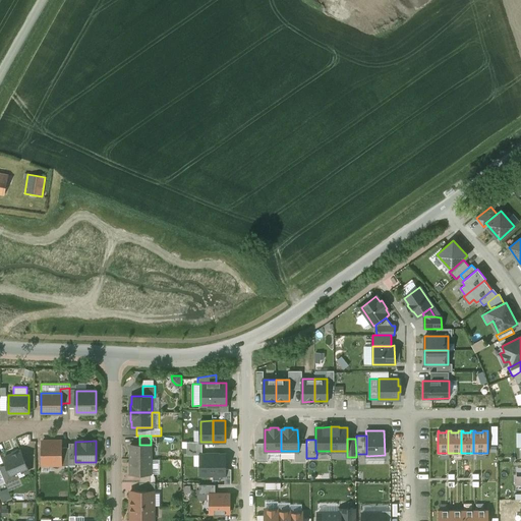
[(61,442),(42,442),(42,464),(60,464),(61,464),(61,448),(61,442)]
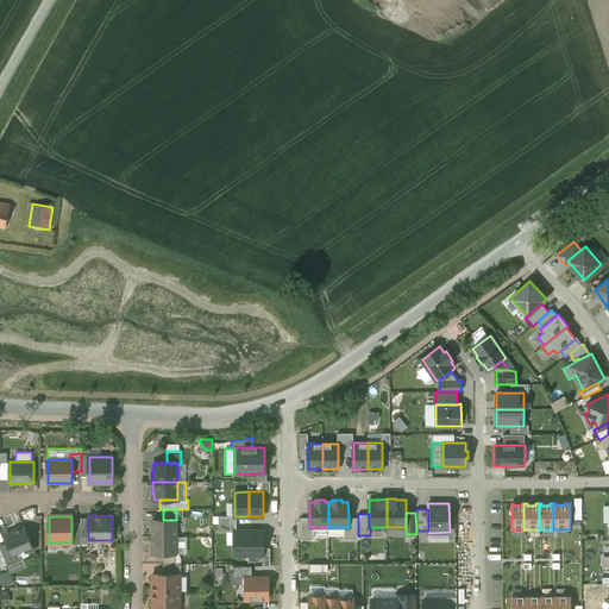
[(300,539),(313,539),(313,527),(309,527),(309,518),(300,518),(300,539)]
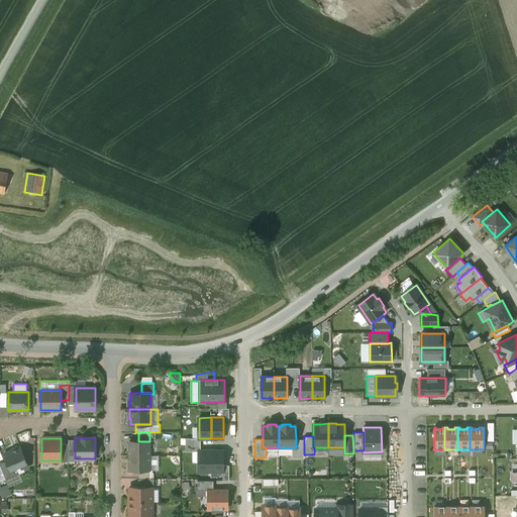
[(304,454),(304,439),(296,439),(296,447),(293,447),(293,454),(293,457),(304,457),(304,454)]
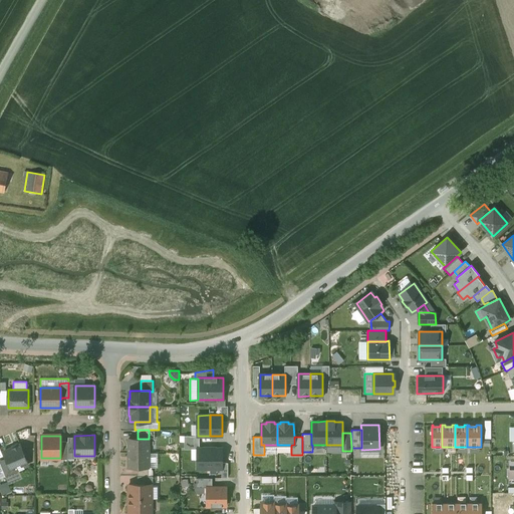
[(138,439),(129,439),(129,453),(149,453),(149,439),(138,439)]
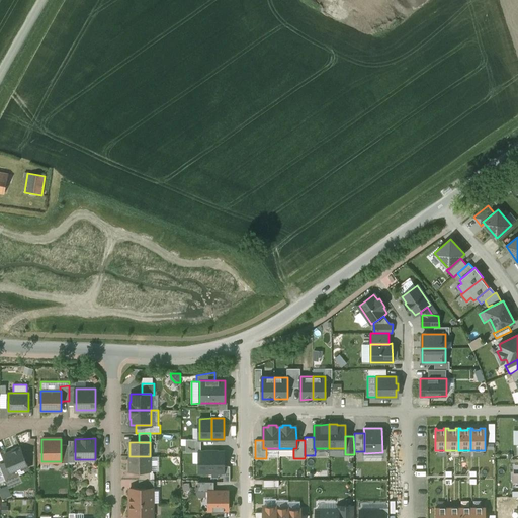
[(69,445),(61,445),(61,461),(60,461),(60,463),(69,463),(69,456),(69,455),(69,445)]
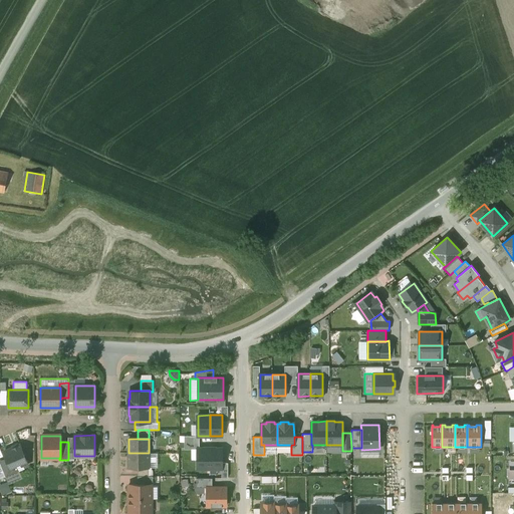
[(20,445),(4,452),(6,459),(12,471),(18,469),(19,471),(24,468),(24,466),(28,464),(20,445)]
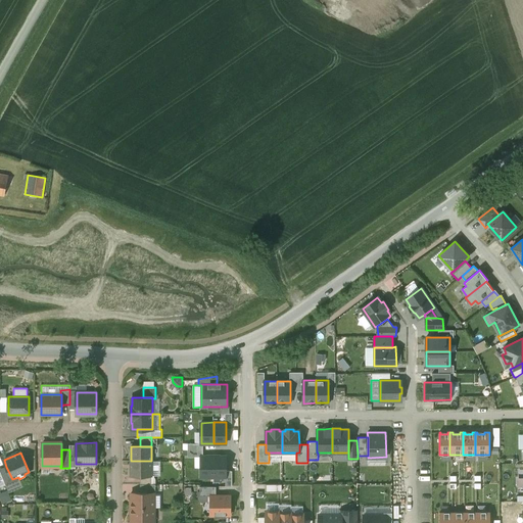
[(201,477),(214,477),(214,456),(203,456),(200,456),(200,457),(201,477)]
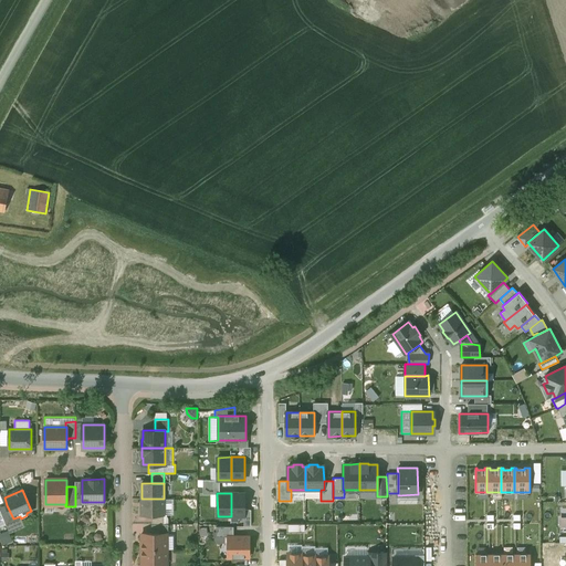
[(244,493),(231,493),(231,516),(243,516),(244,516),(244,510),(244,493)]
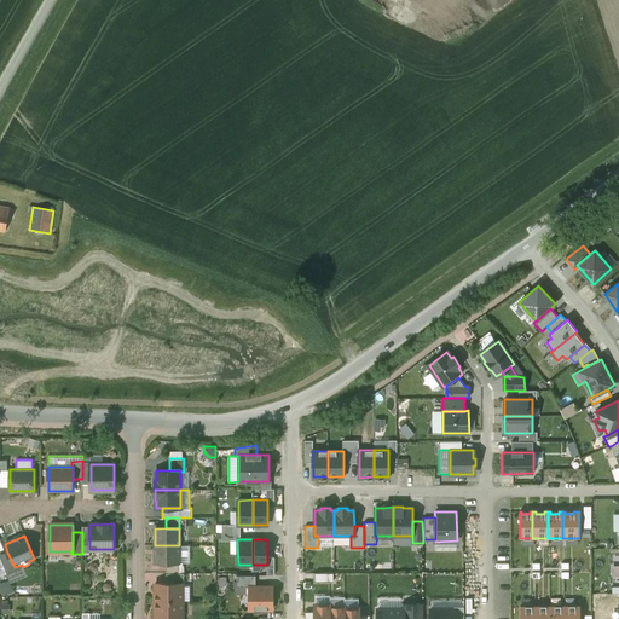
[(179,545),(155,545),(155,563),(166,562),(179,562),(179,545)]
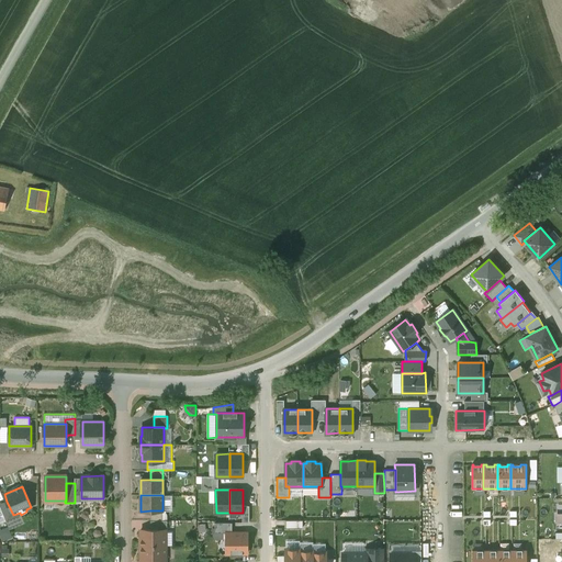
[(172,495),(163,495),(163,510),(172,510),(172,495)]
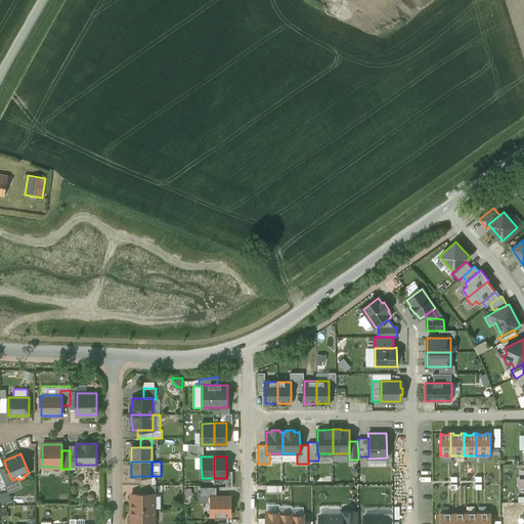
[(6,468),(0,470),(0,472),(5,485),(7,485),(13,482),(12,480),(6,468)]
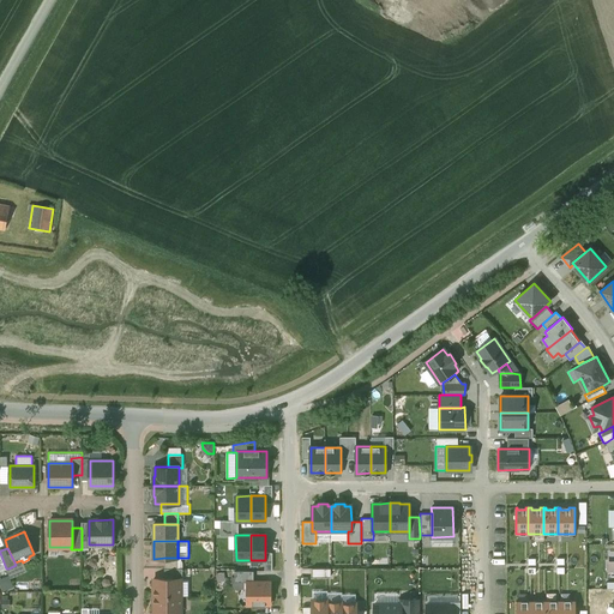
[(178,558),(164,558),(164,569),(178,569),(178,558)]
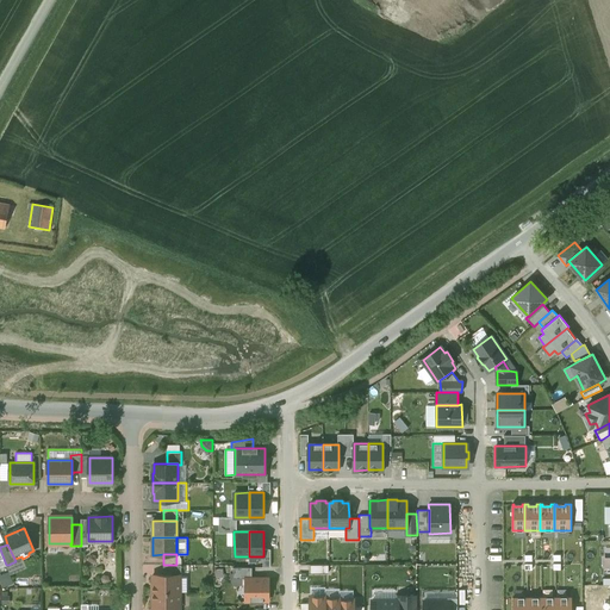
[(22,556),(14,559),(16,561),(8,565),(10,567),(12,566),(13,572),(26,566),(23,559),(22,556)]
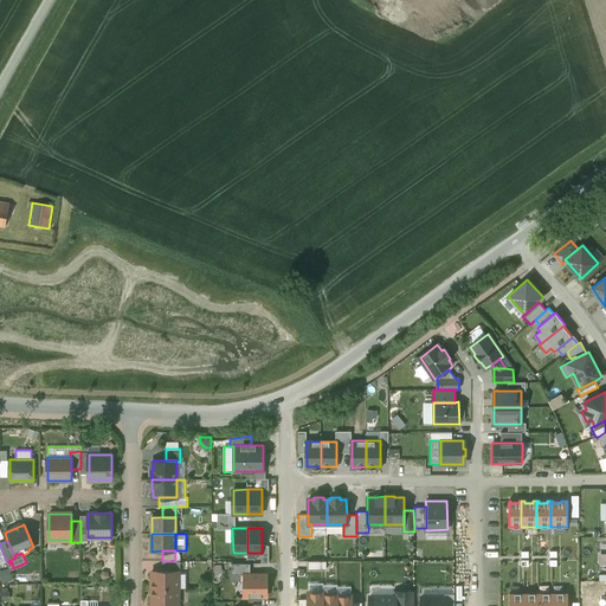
[(175,561),(162,561),(162,572),(179,572),(180,572),(180,561),(175,561)]
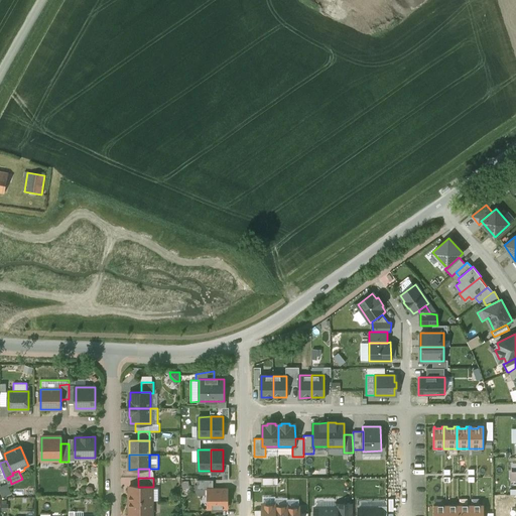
[(208,489),(208,488),(214,488),(214,480),(198,480),(198,489),(208,489)]
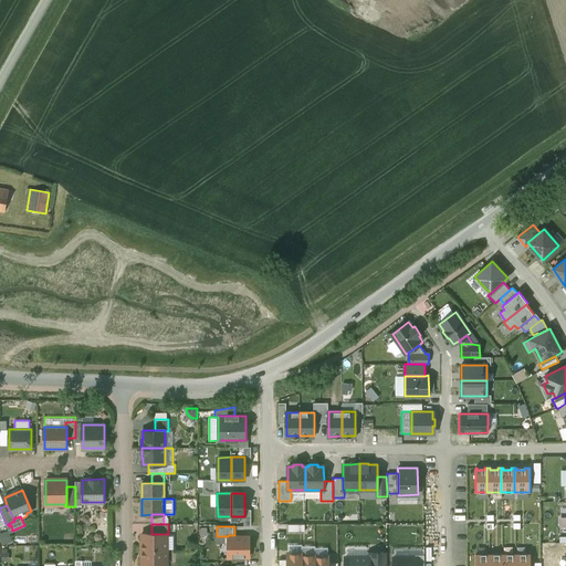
[(11,540),(8,528),(1,531),(6,542),(11,540)]
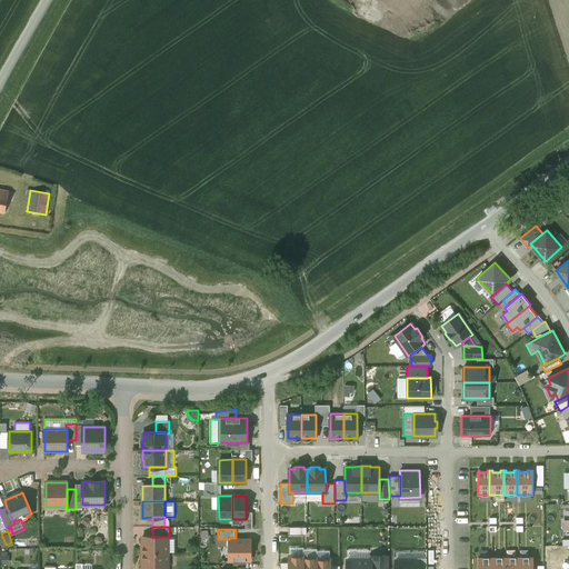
[(152,537),(142,537),(142,552),(168,552),(168,537),(152,537)]
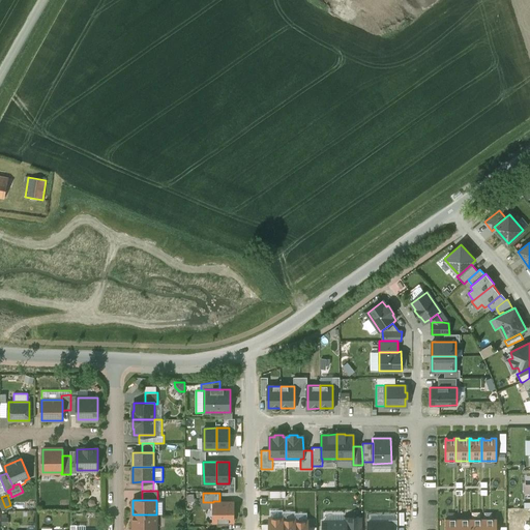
[(234,523),(234,502),(219,501),(213,501),(213,502),(213,522),(234,523)]
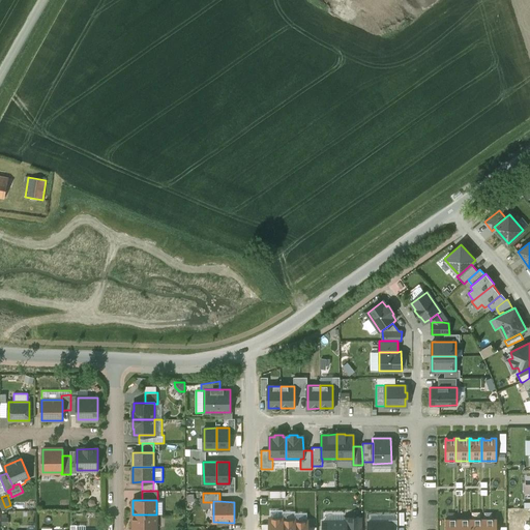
[(323,511),(323,522),(344,522),(344,511),(323,511)]
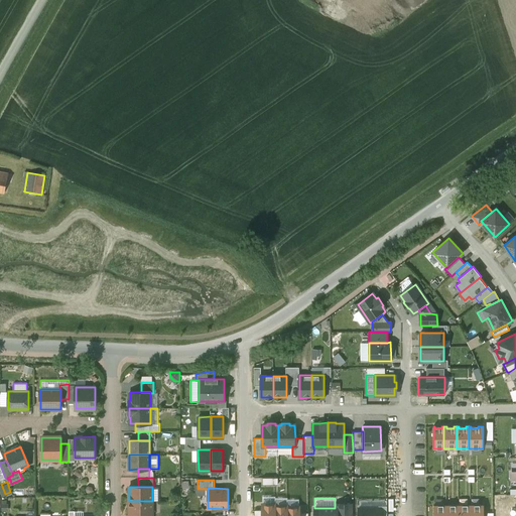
[(152,501),(129,501),(129,515),(138,515),(152,515),(152,501)]
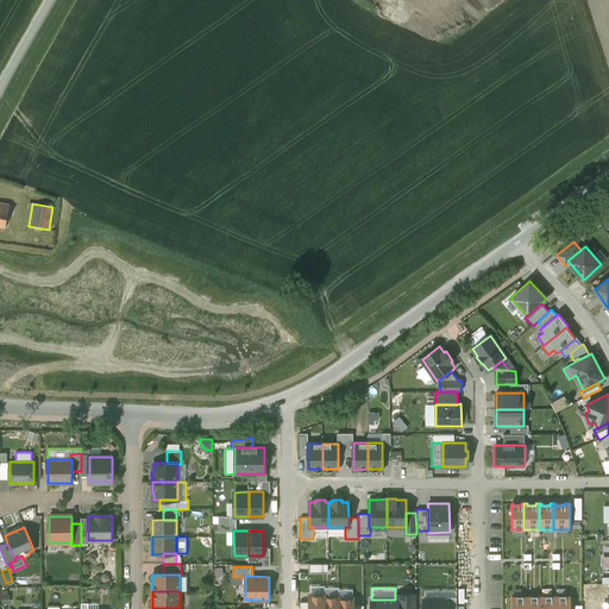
[(396,600),(397,600),(397,608),(415,608),(416,595),(396,595),(396,600)]
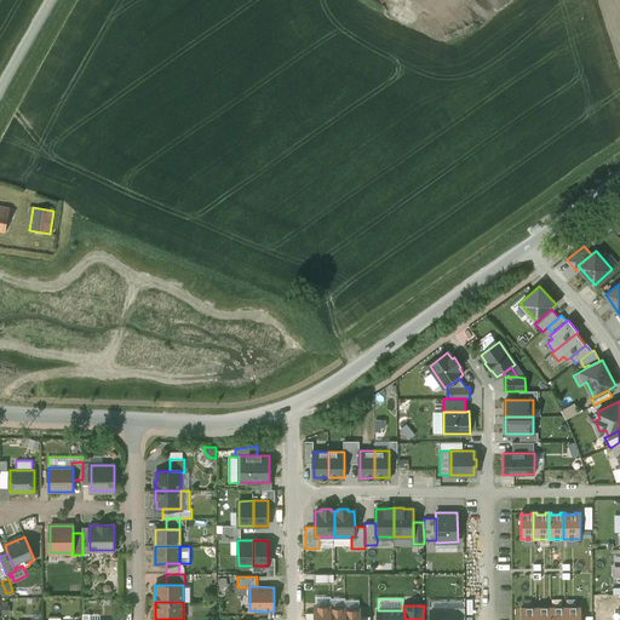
[(554,607),(552,619),(567,619),(568,606),(554,607)]
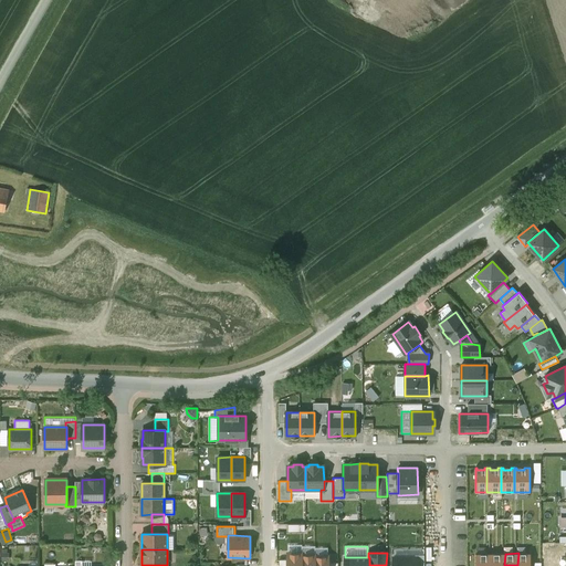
[(519,553),(517,565),(530,565),(531,553),(519,553)]
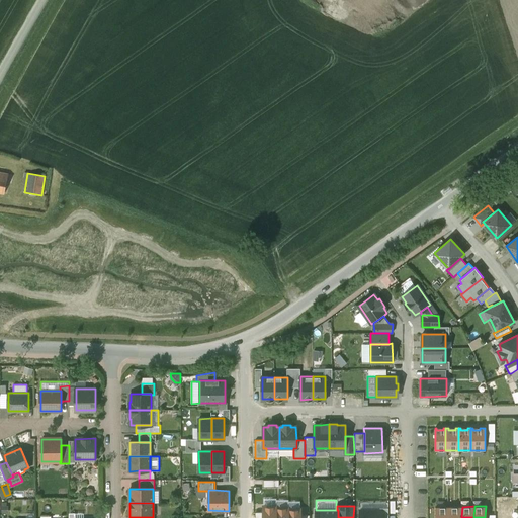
[(263,517),(275,517),(276,508),(276,507),(263,507),(263,512),(263,517)]
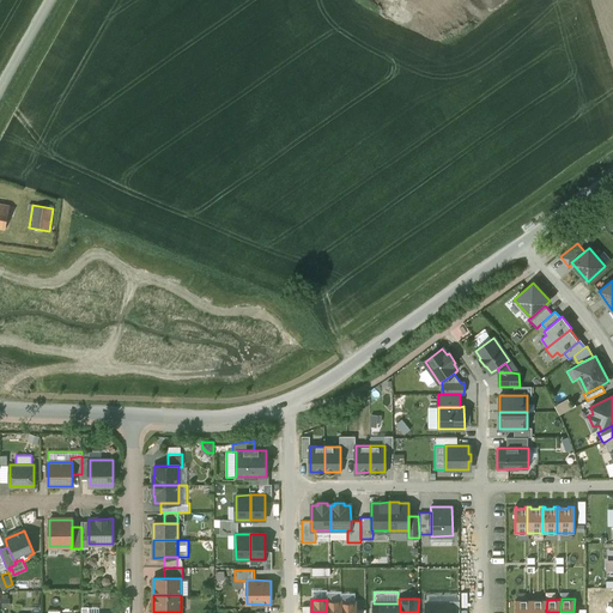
[(532,612),(533,600),(515,600),(515,612),(532,612)]
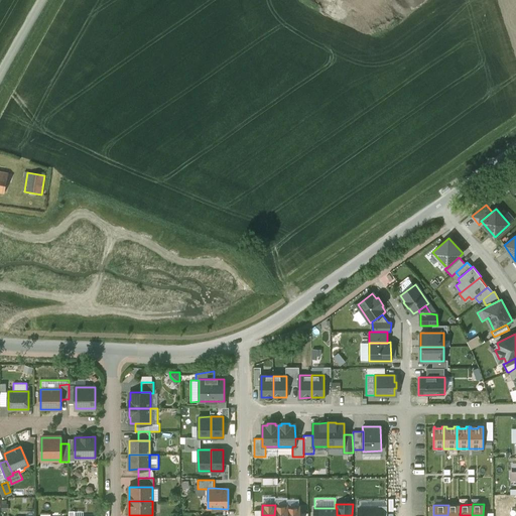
[(448,505),(447,515),(460,515),(461,505),(448,505)]
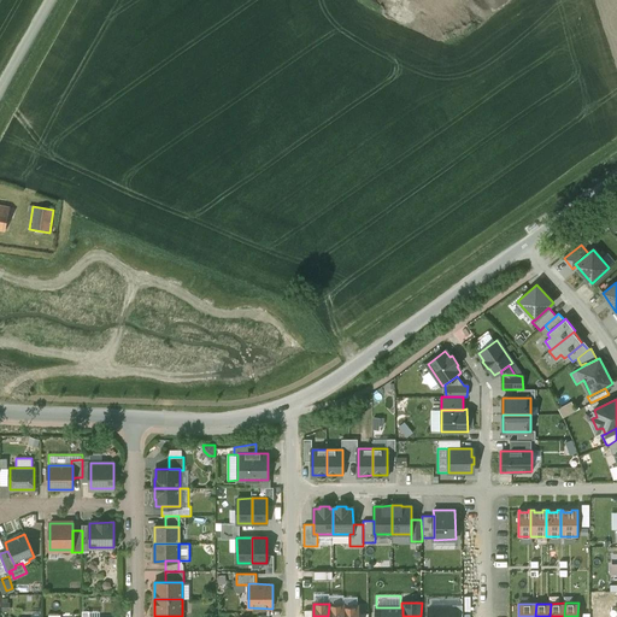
[(344,605),(329,605),(328,616),(342,616),(344,607),(344,605)]
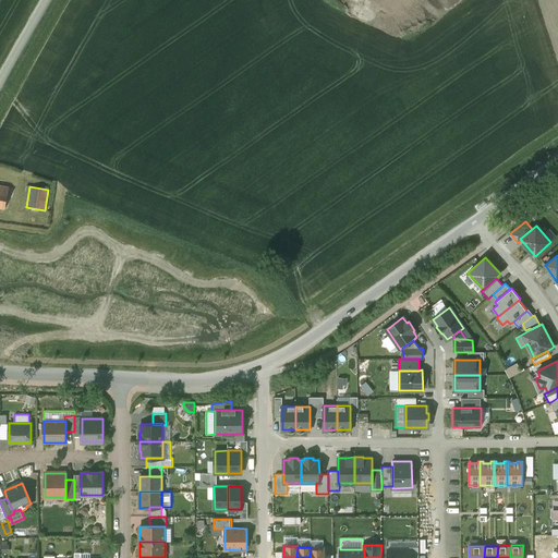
[(410,549),(410,557),(417,557),(419,547),(410,547),(410,549)]
